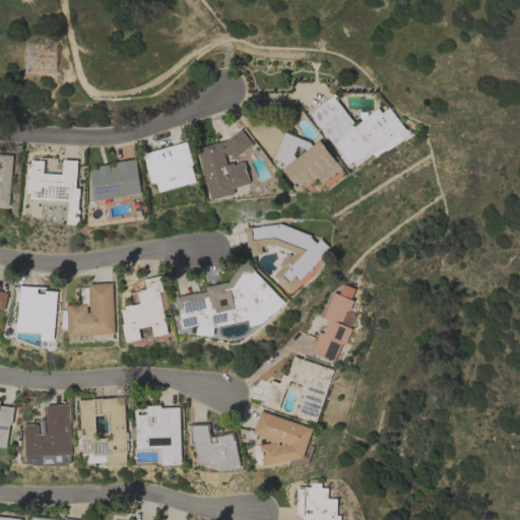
[(356,166),(353,161),(349,165),(348,164),(347,166),(339,155),(341,154),(309,113),(334,93),(336,95),(334,98),(354,125),(377,107),(381,113),(388,107),(404,128),(414,134),(404,140),(399,132),(356,166)]
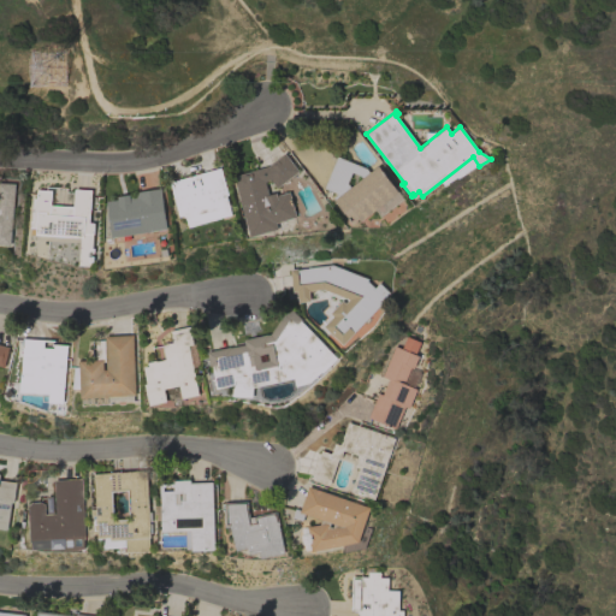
[(236,179),(270,170),(285,158),(283,155),(284,154),(288,158),(297,171),(278,185),(280,195),(290,191),(297,217),(274,223),(276,226),(273,230),(254,235),(250,234),(236,179)]
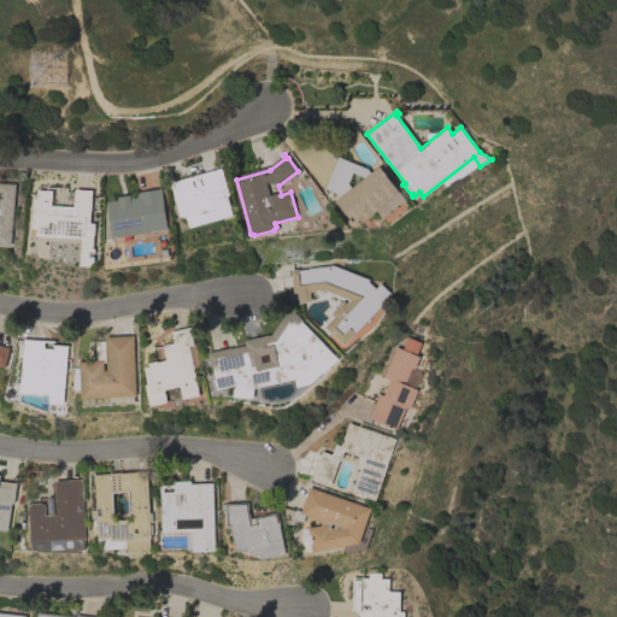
[(324,188),(338,157),(366,169),(370,172),(380,165),(400,192),(362,221),(359,218),(353,223),(334,198),(339,194),(338,193),(324,188)]
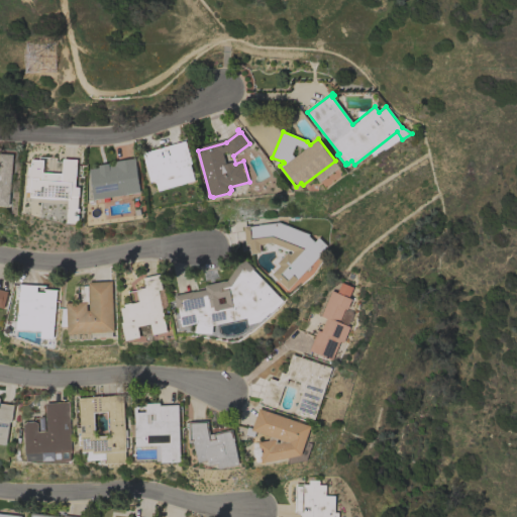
[(159,190),(156,182),(154,183),(154,182),(152,182),(152,181),(150,182),(148,175),(142,152),(185,140),(192,164),(190,164),(195,180),(159,190)]
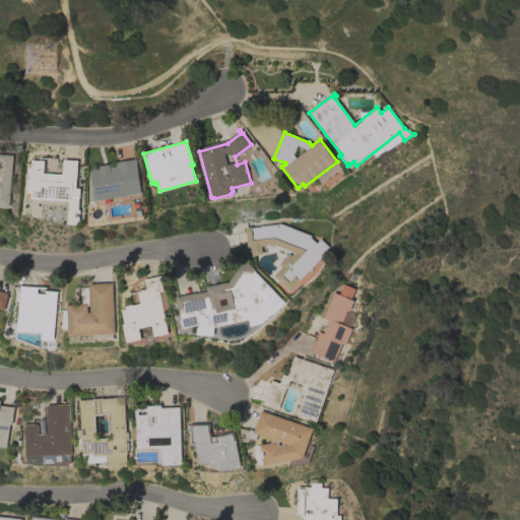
[(9,206),(0,206),(0,153),(12,154),(9,206)]
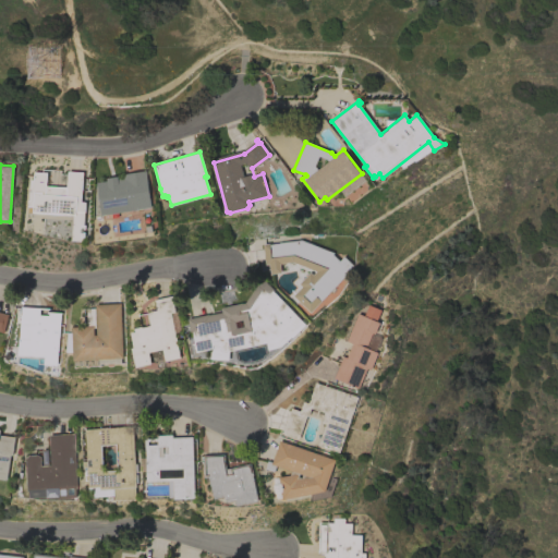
[(102,215),(104,219),(98,220),(97,215),(101,215),(96,182),(107,180),(106,178),(117,176),(118,179),(123,178),(123,173),(146,170),(152,207),(102,215)]
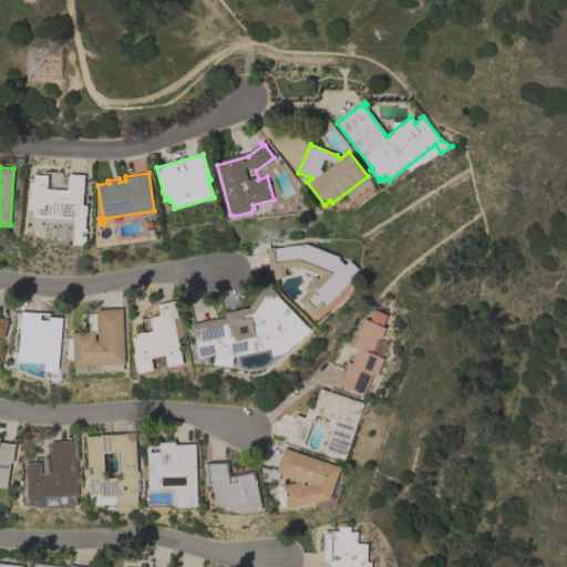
[(28,179),(50,181),(50,177),(91,179),(89,222),(26,218),(28,179)]
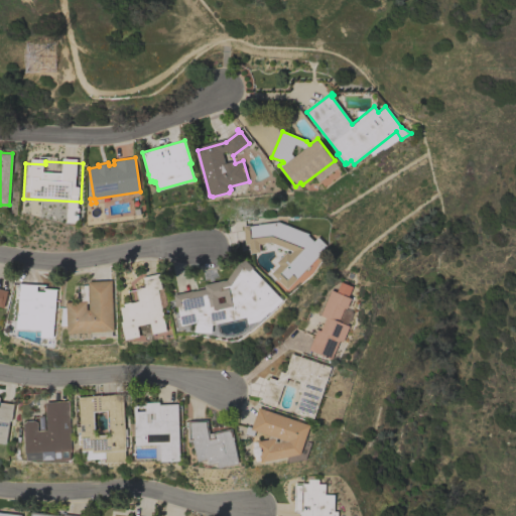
[(287,288),(271,273),(279,264),(276,262),(286,251),(289,253),(291,251),(270,242),(259,243),(260,252),(250,253),(249,244),(245,245),(243,225),(248,224),(248,226),(257,225),(257,224),(278,222),(308,233),(307,235),(313,241),(317,237),(327,245),(321,250),(323,251),(287,288)]
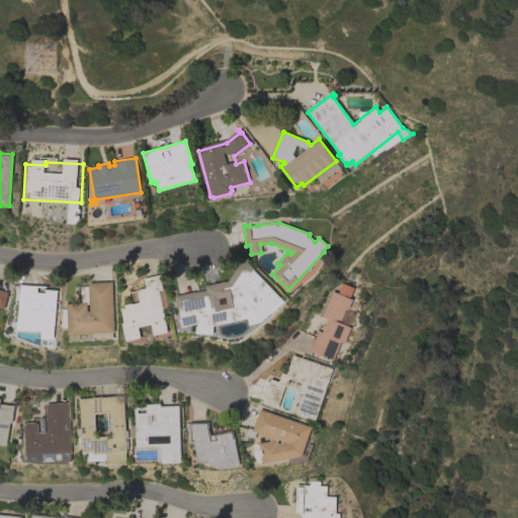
[(249,325),(248,318),(213,326),(213,334),(196,333),(196,324),(182,327),(178,308),(177,309),(174,295),(194,291),(206,289),(205,285),(226,280),(226,281),(228,280),(238,264),(244,258),(254,269),(253,270),(283,301),(271,314),(271,313),(261,322),(249,325)]
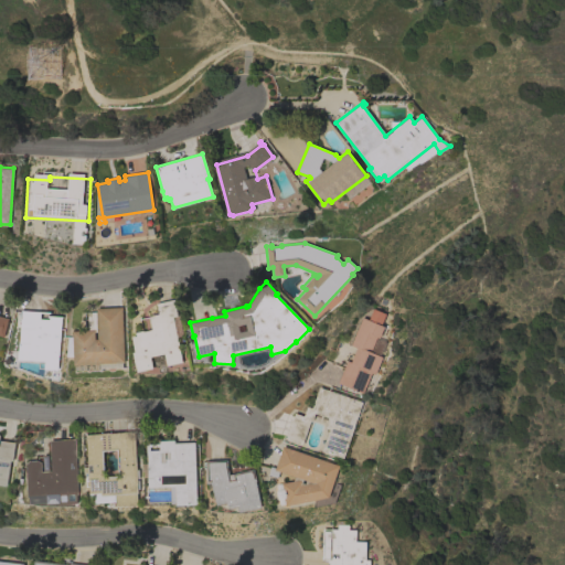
[(168,364),(164,353),(151,356),(153,369),(138,372),(134,352),(136,352),(132,337),(137,336),(136,332),(144,330),(144,331),(152,330),(150,317),(151,317),(150,316),(159,313),(157,304),(174,299),(178,316),(183,338),(178,339),(183,361),(168,364)]
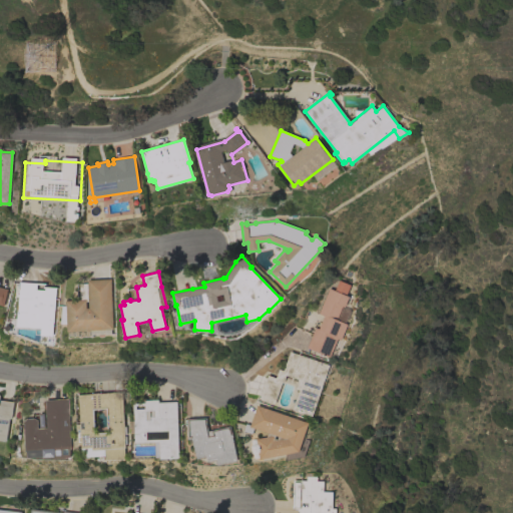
[(61,326),(61,305),(66,304),(65,301),(80,300),(79,284),(87,283),(88,301),(86,302),(86,308),(89,308),(87,280),(110,279),(113,329),(111,329),(111,334),(69,336),(69,331),(67,332),(67,325),(61,326)]
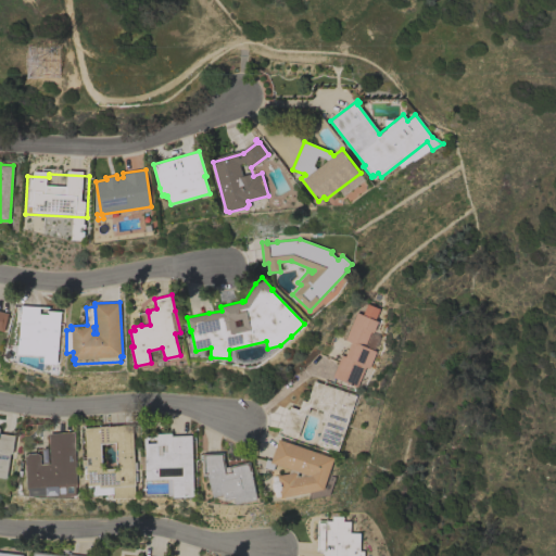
[(21,313),(22,306),(21,306),(21,305),(49,307),(49,308),(39,307),(39,314),(48,314),(48,312),(47,312),(47,311),(61,312),(61,313),(60,313),(58,364),(43,363),(45,355),(17,354),(21,313)]
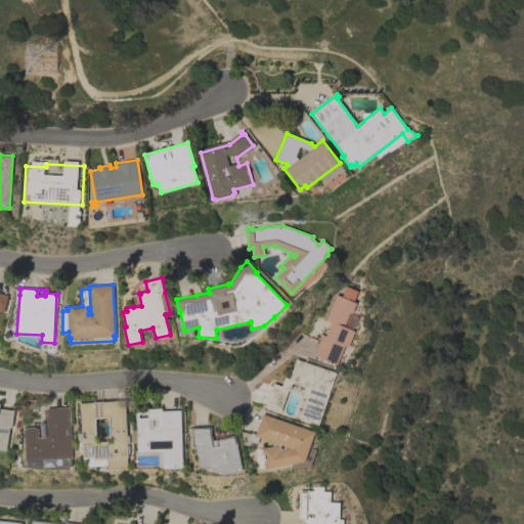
[(336,294),(344,297),(346,292),(352,295),(350,300),(356,303),(352,313),(349,312),(343,325),(355,331),(348,347),(345,346),(337,364),(313,355),(321,334),(325,336),(331,322),(324,319),(336,294)]
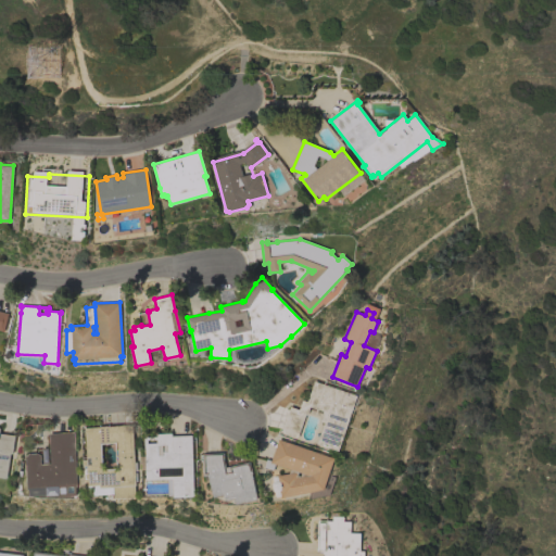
[(357,395),(349,418),(350,419),(338,451),(317,443),(324,422),(319,420),(323,411),(310,406),(307,415),(305,414),(298,438),(280,432),(290,406),(299,409),(302,400),(306,401),(314,380),(357,395)]
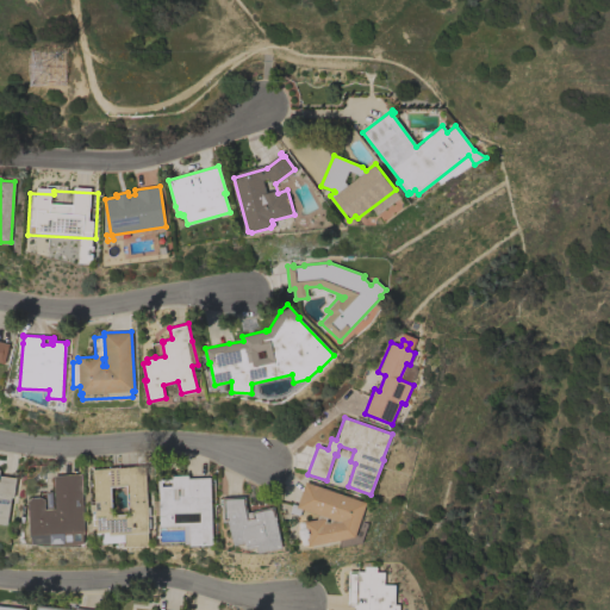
[(148,506),(150,506),(150,516),(148,516),(149,518),(150,517),(151,528),(149,528),(149,533),(149,546),(126,547),(125,534),(124,534),(124,542),(97,543),(97,533),(98,533),(97,528),(92,529),(91,504),(95,504),(93,470),(93,468),(94,468),(94,470),(111,468),(111,467),(118,466),(118,467),(145,466),(148,506)]
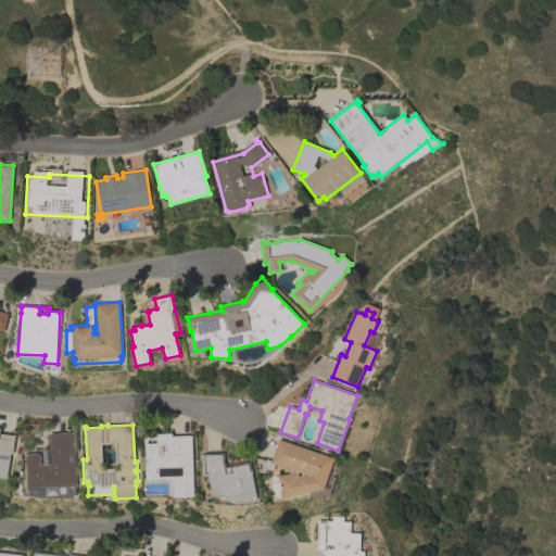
[(76,494),(58,496),(58,493),(29,495),(29,489),(28,490),(25,456),(29,453),(37,453),(41,455),(43,455),(42,449),(48,449),(49,454),(50,454),(49,433),(74,431),(78,485),(75,485),(76,494)]
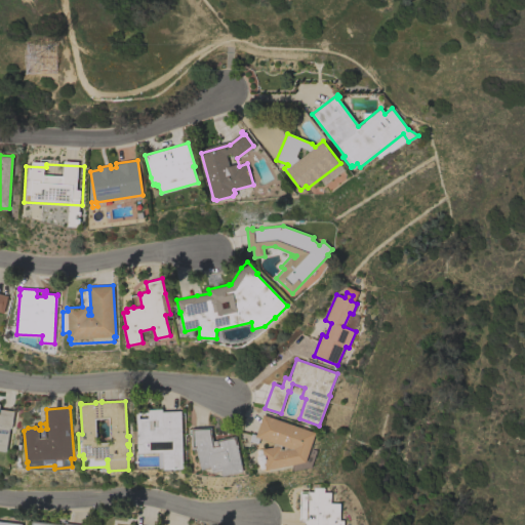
[(184,469),(163,470),(163,452),(137,453),(136,412),(148,412),(147,409),(162,408),(162,411),(182,410),(184,469)]
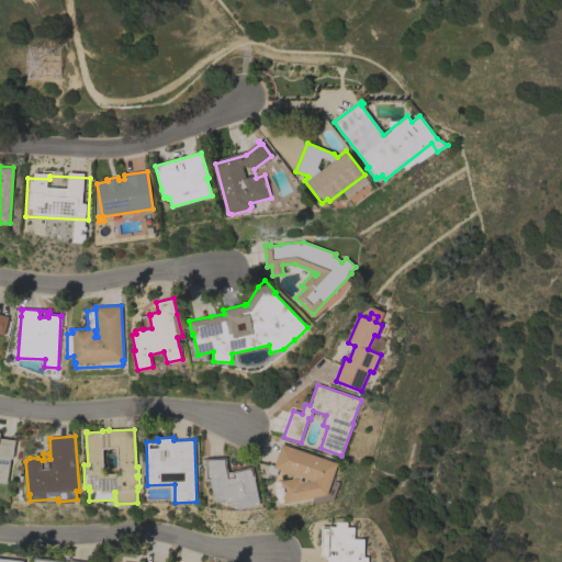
[(0,438),(15,440),(13,459),(11,458),(8,484),(0,482),(0,438)]
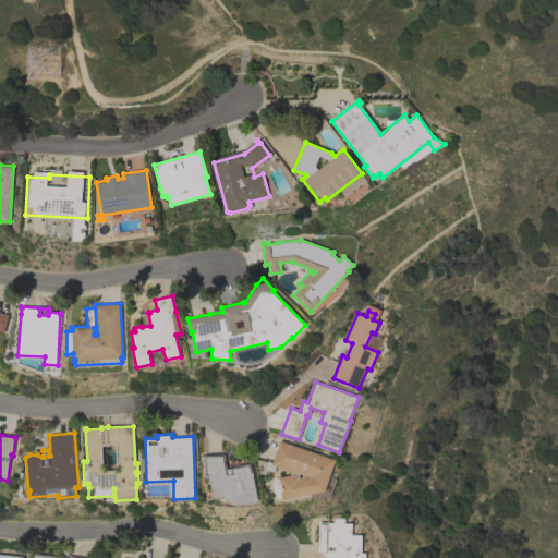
[(336,459),(325,490),(283,499),(282,497),(277,498),(276,493),(275,493),(273,485),(275,484),(274,477),(290,475),(291,470),(276,465),(274,472),(265,469),(268,460),(273,462),(279,440),(336,459)]
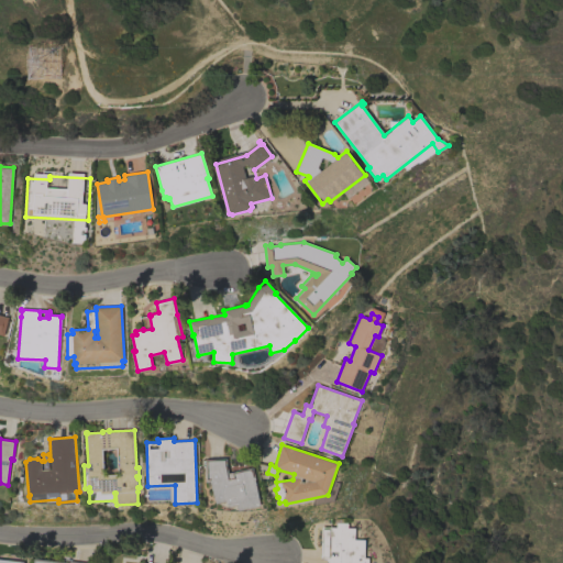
[(229,473),(253,467),(255,479),(254,479),(261,505),(247,508),(239,510),(238,506),(239,505),(238,504),(228,506),(227,501),(228,501),(228,500),(216,503),(210,481),(206,482),(205,459),(227,459),(227,465),(229,473)]
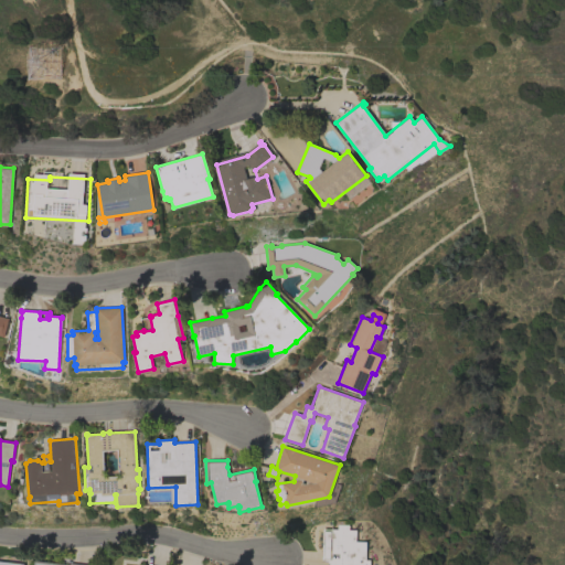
[(322,529),(338,529),(338,524),(336,524),(336,520),(344,520),(344,524),(349,524),(349,530),(355,530),(355,541),(366,542),(365,560),(370,560),(370,564),(327,564),(328,561),(321,561),(322,529)]
